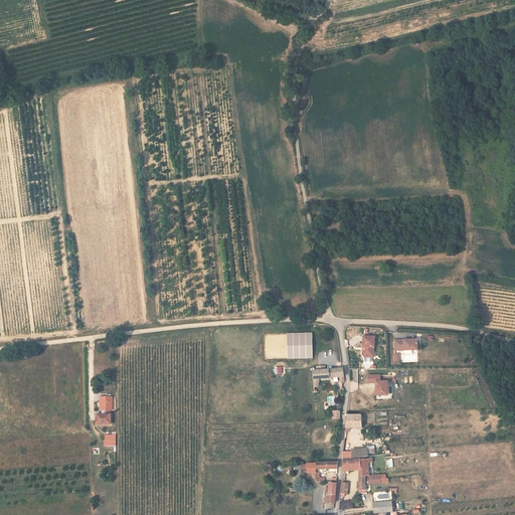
[(365,354),(365,358),(372,358),(372,354),(372,349),(374,349),(374,334),(374,332),(366,332),(366,334),(363,334),(363,344),(364,344),(364,347),(363,347),(363,352),(364,354),(365,354)]
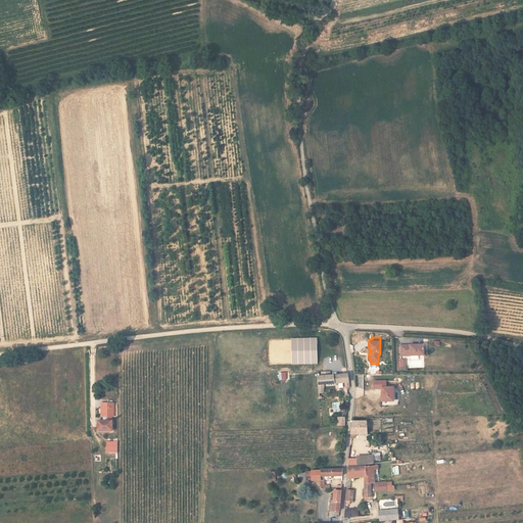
[(400,341),(401,352),(424,350),(424,340),(400,341)]
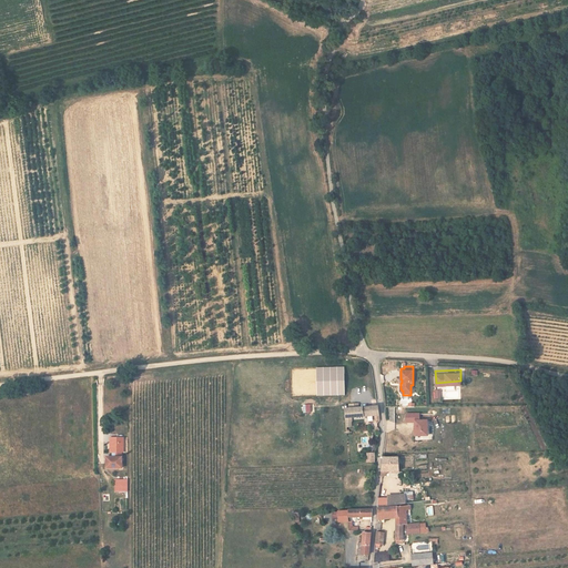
[(375,423),(379,423),(377,407),(362,408),(363,417),(374,417),(375,423)]
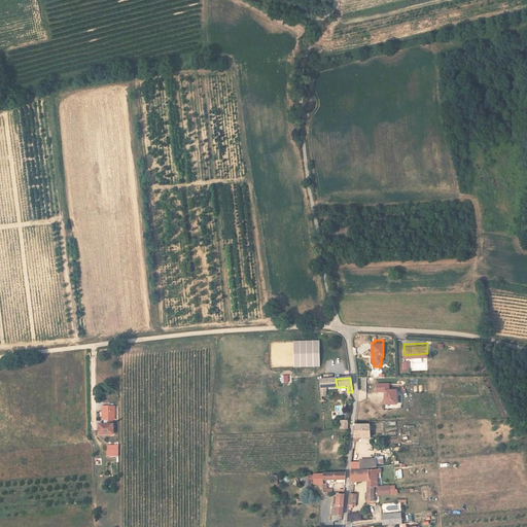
[(325,388),(337,387),(336,379),(319,380),(320,395),(325,394),(325,388)]
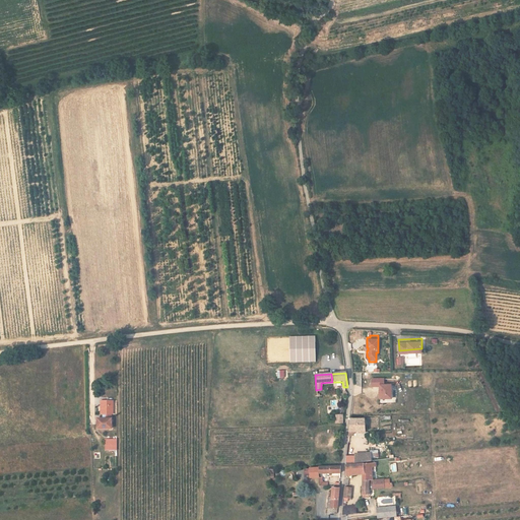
[(393,399),(393,384),(385,384),(385,378),(372,378),(372,387),(380,387),(380,399),(393,399)]
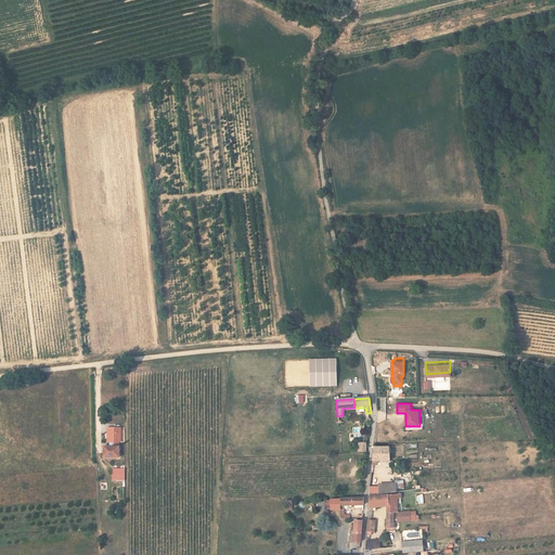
[(119,440),(118,425),(106,426),(106,440),(107,440),(107,444),(103,444),(103,455),(118,455),(117,444),(117,440),(119,440)]
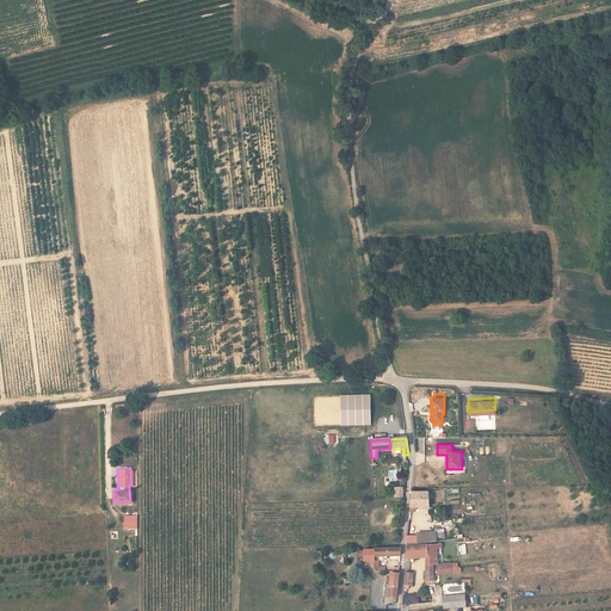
[(403,486),(394,487),(394,498),(403,498),(403,486)]
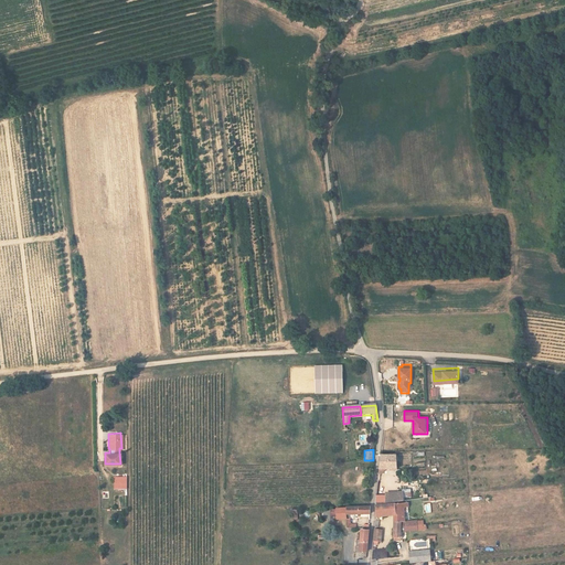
[(377,467),(395,467),(395,456),(379,455),(377,467)]
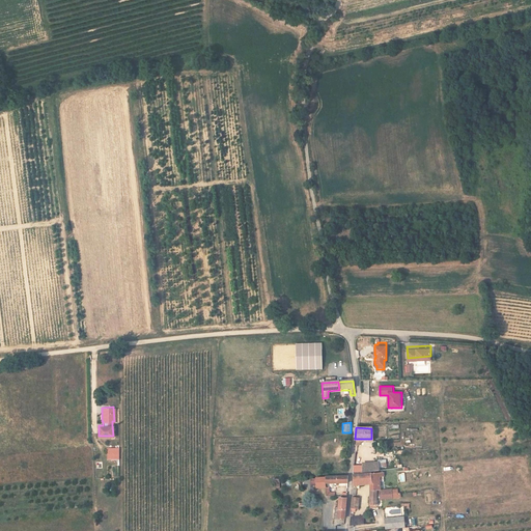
[(108,449),(117,449),(117,441),(113,441),(113,444),(107,444),(108,449)]
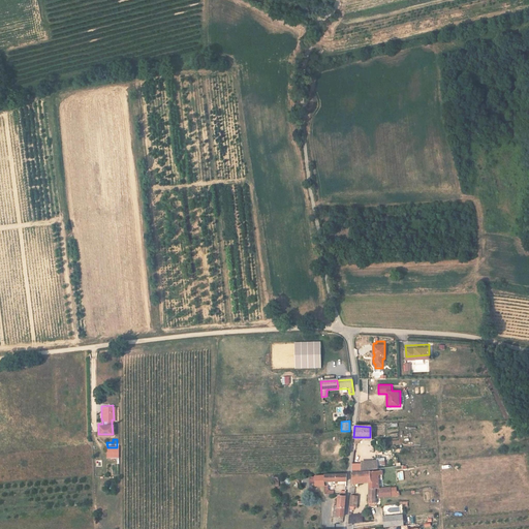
[(376,466),(376,459),(351,460),(350,469),(376,466)]
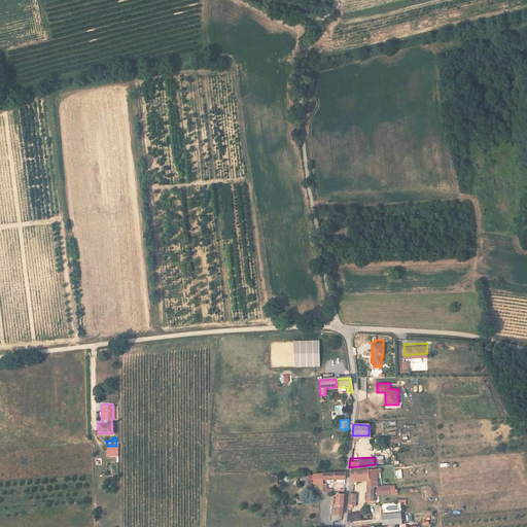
[(377,485),(376,473),(375,467),(350,469),(350,480),(369,478),(369,486),(374,486),(374,485),(377,485)]
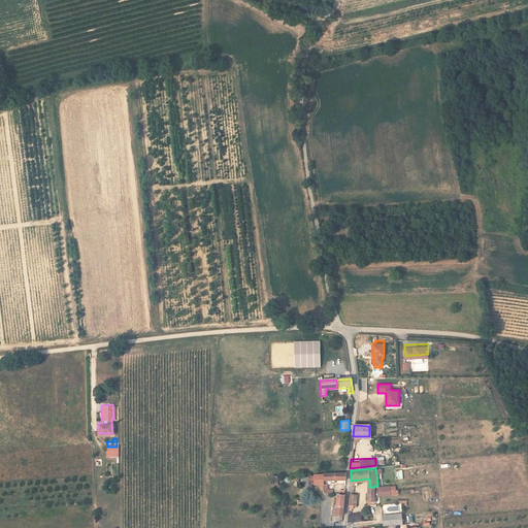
[(395,470),(396,481),(403,480),(402,469),(395,470)]
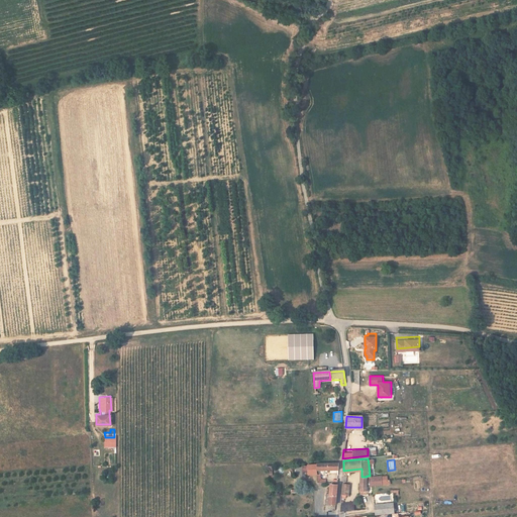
[(317,463),(302,464),(302,476),(317,475),(317,472),(317,463)]
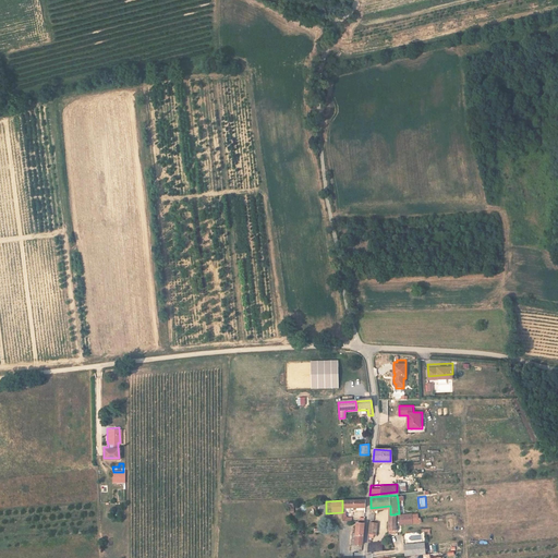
[(347,511),(342,511),(342,512),(342,519),(351,520),(352,516),(347,516),(347,511)]
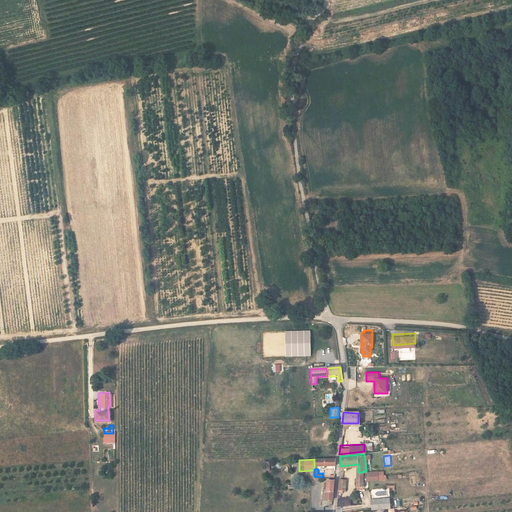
[(346,478),(339,477),(337,490),(345,489),(346,478)]
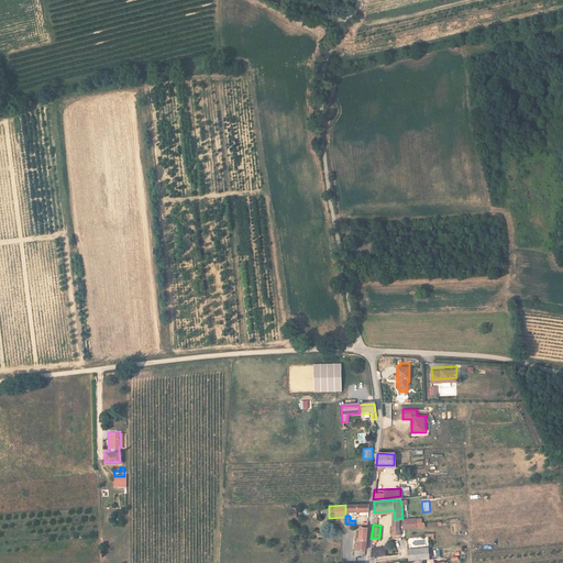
[(359,538),(356,538),(355,549),(366,550),(366,541),(367,529),(367,528),(360,528),(360,529),(359,538)]
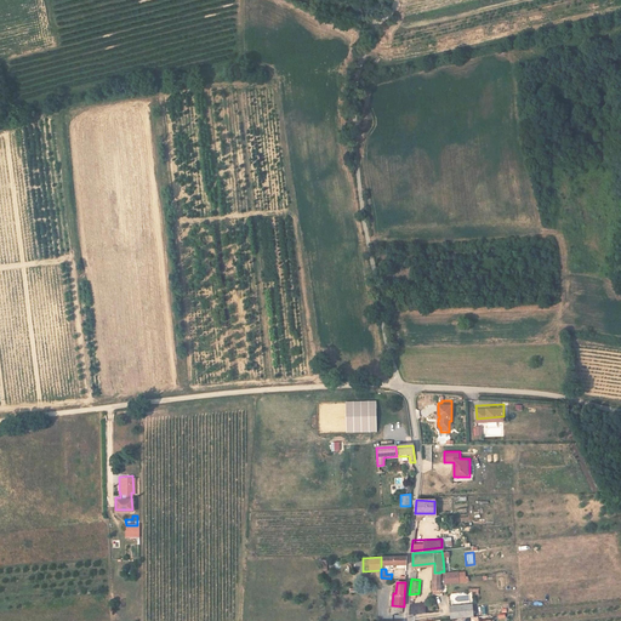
[(408,603),(408,613),(423,613),(423,610),(423,602),(408,603)]
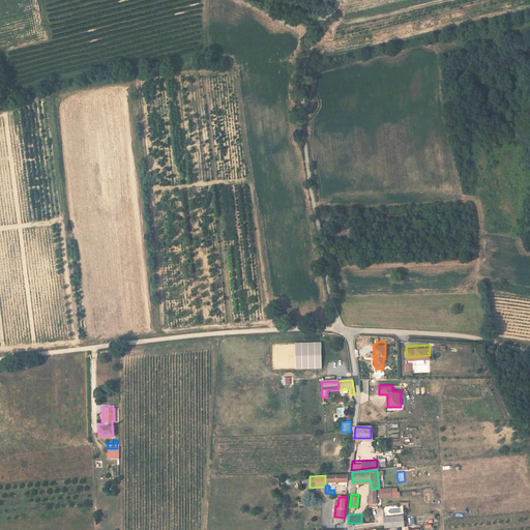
[(384,517),(384,525),(404,524),(404,516),(384,517)]
